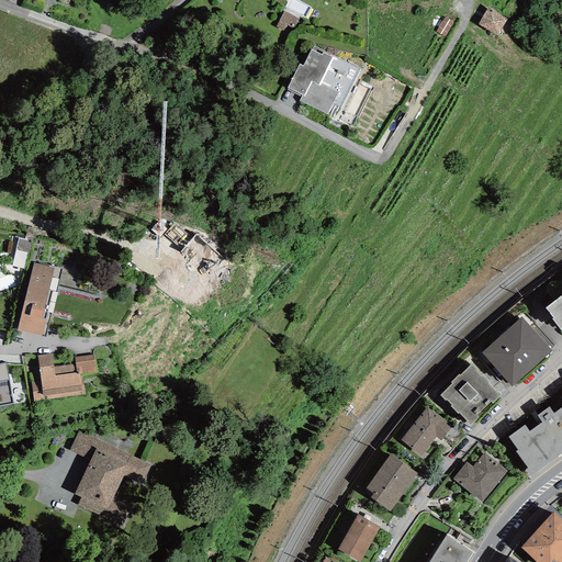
[(490,4),(480,22),(499,33),(509,17),(490,4)]
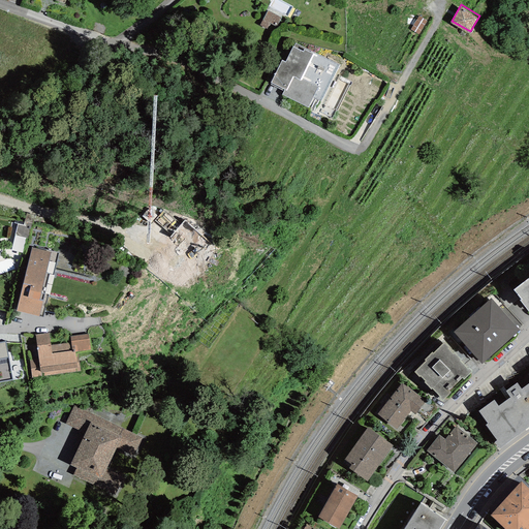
[(277,27),(282,18),(268,10),(260,25),(268,29),(270,24),(277,27)]
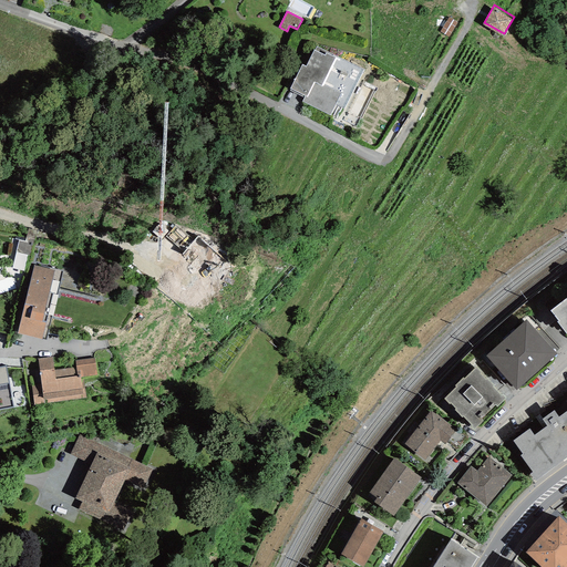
[(343,109),(363,69),(337,55),(336,57),(326,52),(325,54),(313,49),(306,65),(301,63),(289,88),(290,89),(290,90),(303,98),(301,101),(330,115),(336,104),(343,109)]
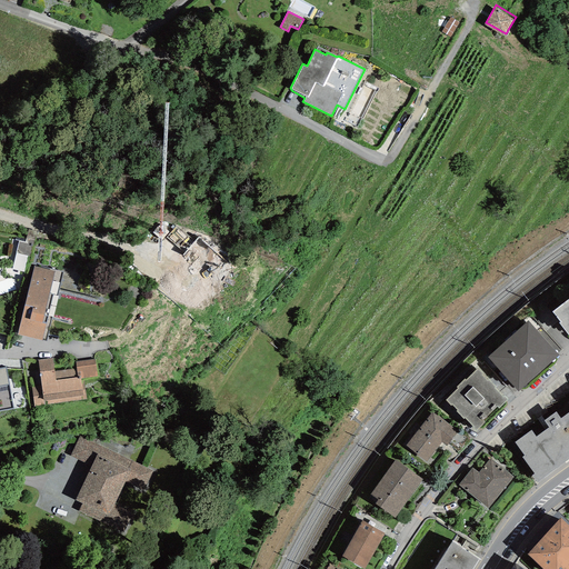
[(199,231),(178,250),(208,281),(229,262),(199,231)]
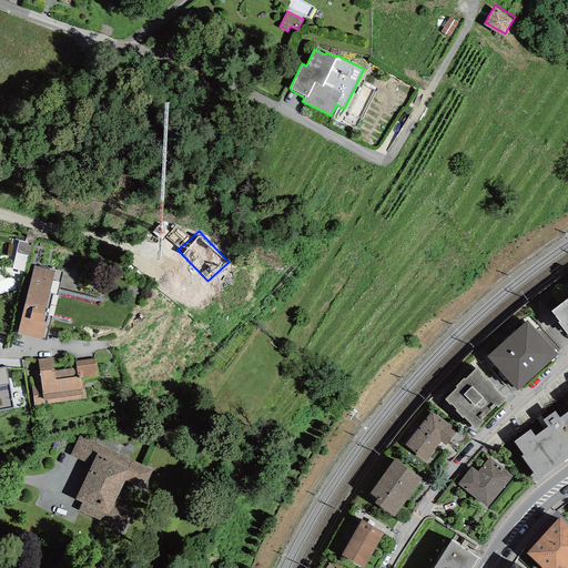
[(8,252),(16,254),(12,265),(23,269),(31,242),(12,236),(8,252)]
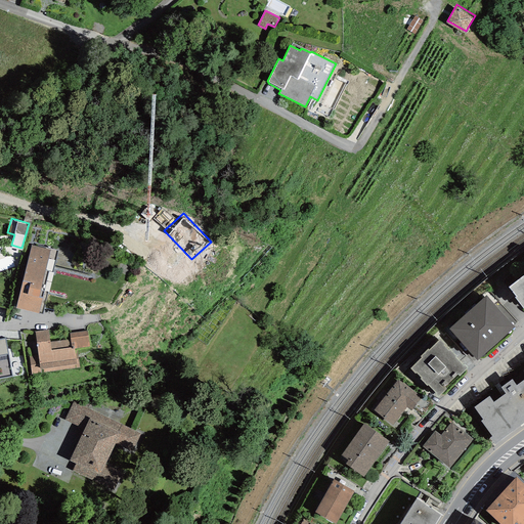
[(31,246),(15,308),(43,314),(58,251),(37,245),(37,247),(31,246)]
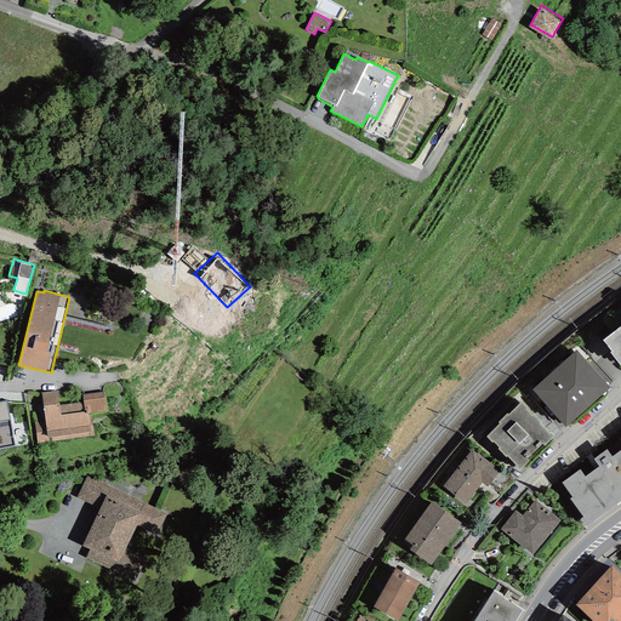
[(620,322),(603,336),(611,347),(610,347),(620,362),(620,322)]
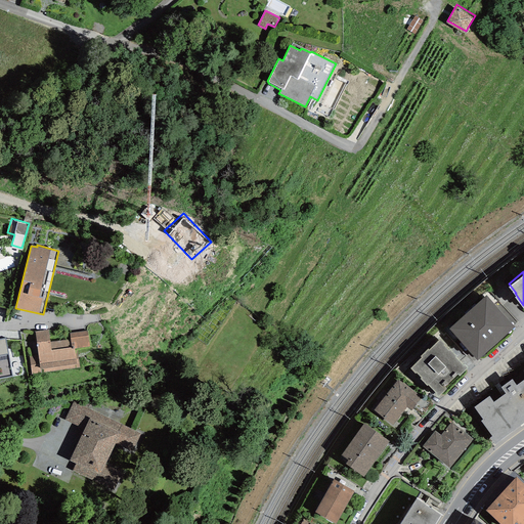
[(486,293),(449,326),(478,357),(515,324),(486,293)]
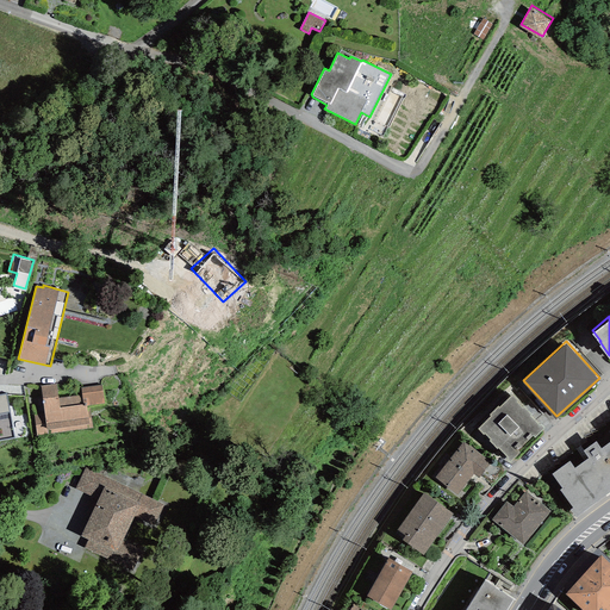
[(32,410),(37,436),(93,428),(91,409),(87,409),(86,406),(86,405),(83,405),(82,396),(58,398),(56,384),(41,386),(43,409),(32,410)]
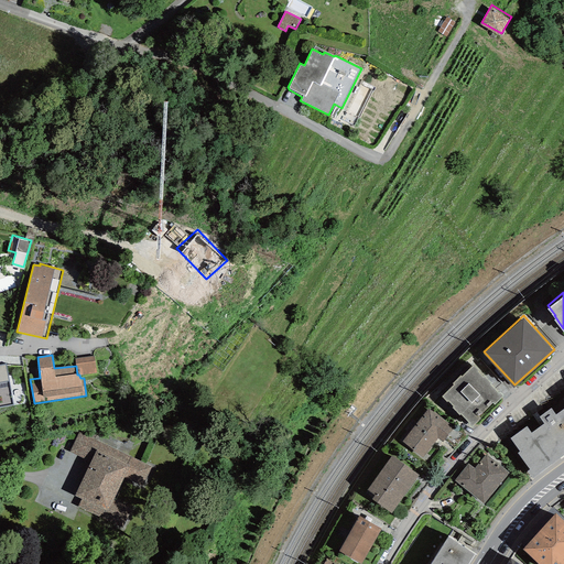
[(95,356),(75,359),(76,366),(77,375),(79,375),(79,376),(96,373),(95,356)]
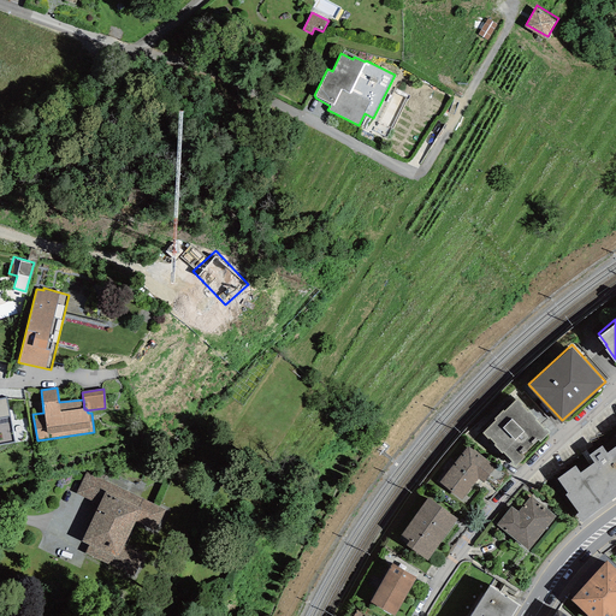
[(495,418),(483,430),(489,436),(490,436),(495,440),(493,442),(502,450),(503,449),(513,460),(511,461),(515,465),(525,455),(522,452),(538,437),(539,438),(550,428),(545,425),(544,426),(535,416),(537,415),(528,407),(527,408),(522,402),(522,401),(517,395),(504,408),(503,406),(493,415),(495,418)]
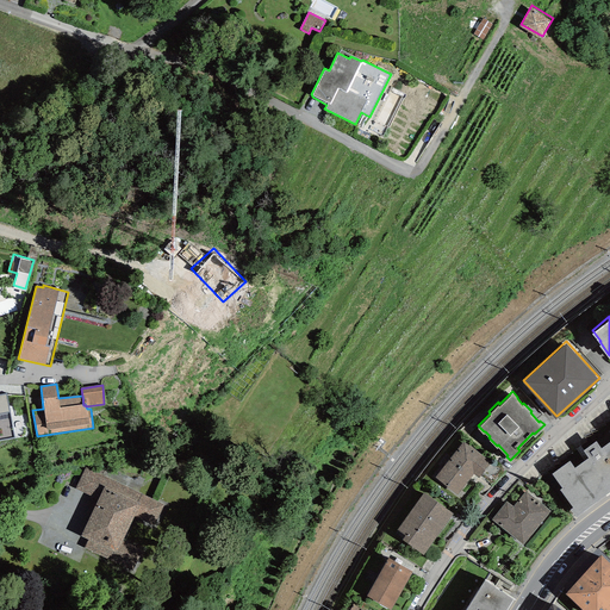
[(0,440),(14,439),(7,394),(0,394),(0,440)]
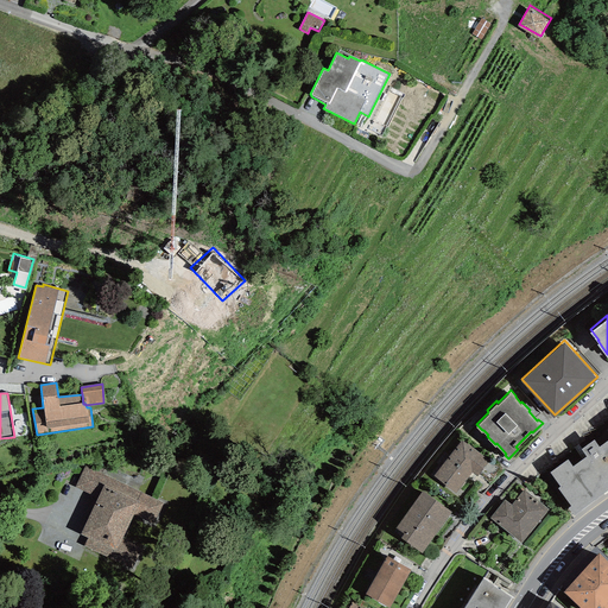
[(568,460),(550,473),(559,487),(558,488),(571,506),(568,508),(572,515),(607,489),(607,429),(607,430),(607,431),(607,439),(599,447),(594,441),(582,449),(587,456),(572,467),(568,460)]
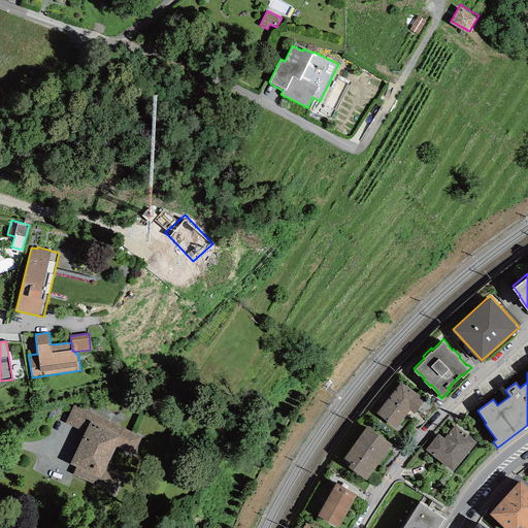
[(425,399),(401,381),(374,415),(393,429),(409,408),(415,413),(425,399)]
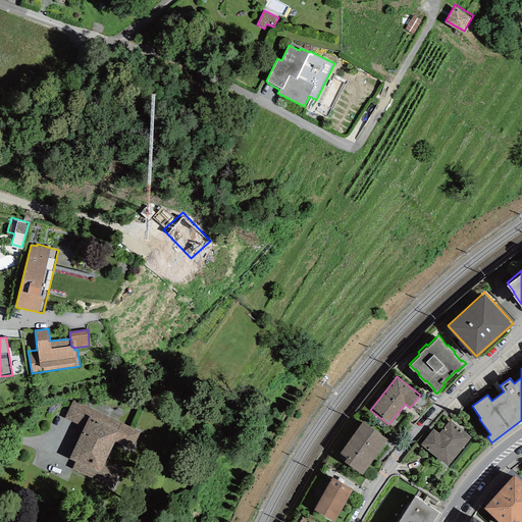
[(140,431),(73,400),(64,418),(84,427),(68,459),(75,462),(72,469),(112,490),(121,470),(105,462),(114,441),(132,450),(140,431)]
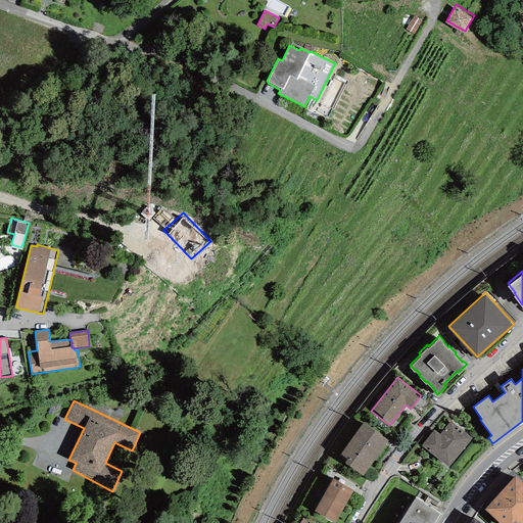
[(388,438),(364,421),(340,454),(347,458),(344,462),(363,474),(388,438)]
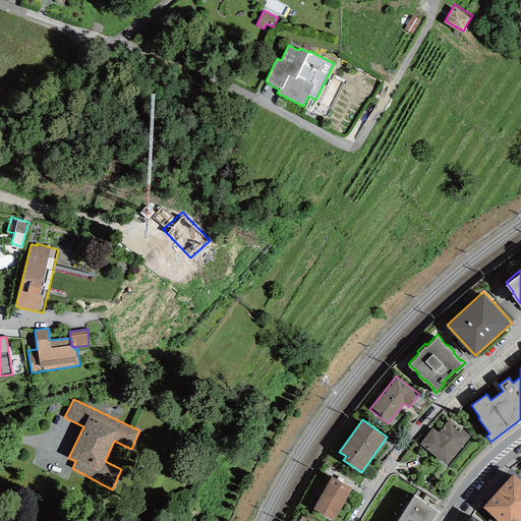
[(470,437),(449,419),(438,432),(432,428),(420,444),(447,465),(470,437)]
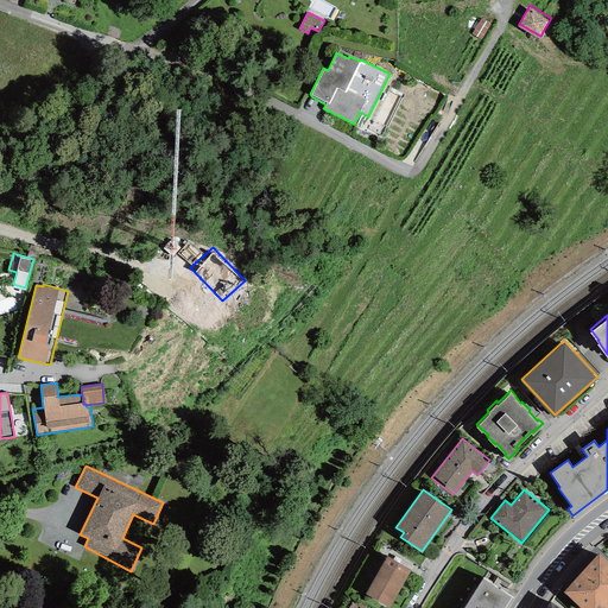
[(411,568),(387,553),(366,591),(390,606),(411,568)]
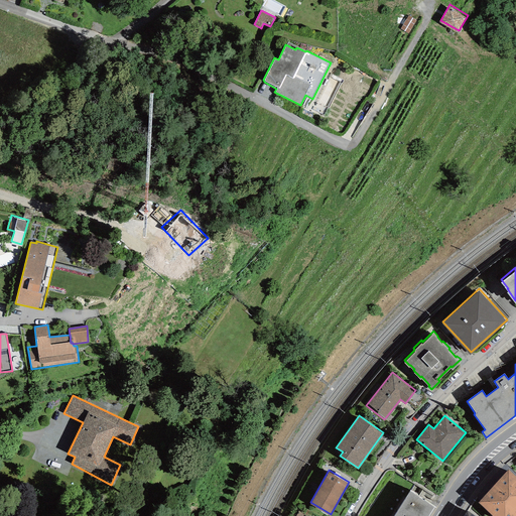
[(492,515),(515,515),(515,477),(508,470),(478,503),(492,515)]
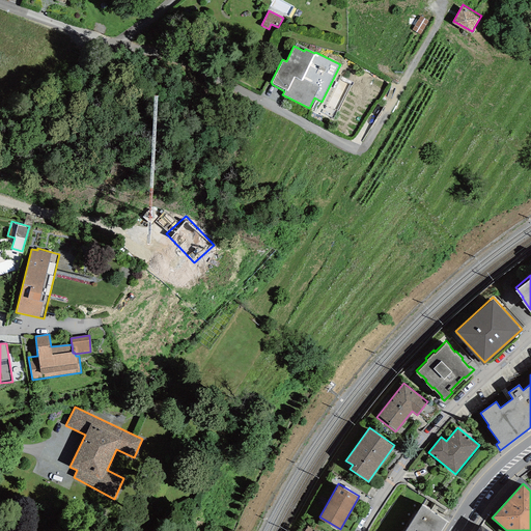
[(441,530),(447,522),(422,506),(406,530),(441,530)]
